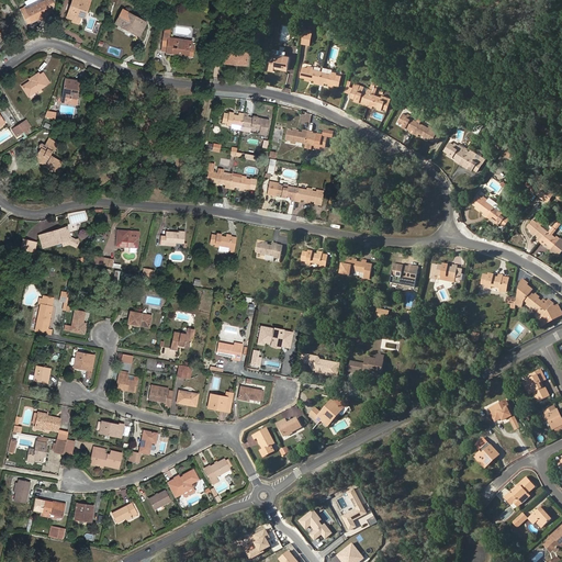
[(32,21),(26,10),(45,0),(38,0),(21,9),(29,23),(32,21)]
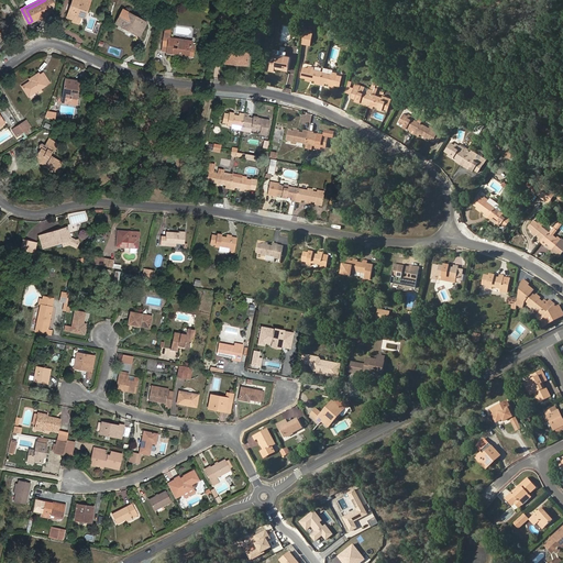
[(54,4),(52,0),(45,0),(26,10),(32,21),(52,12),(50,7),(54,4)]
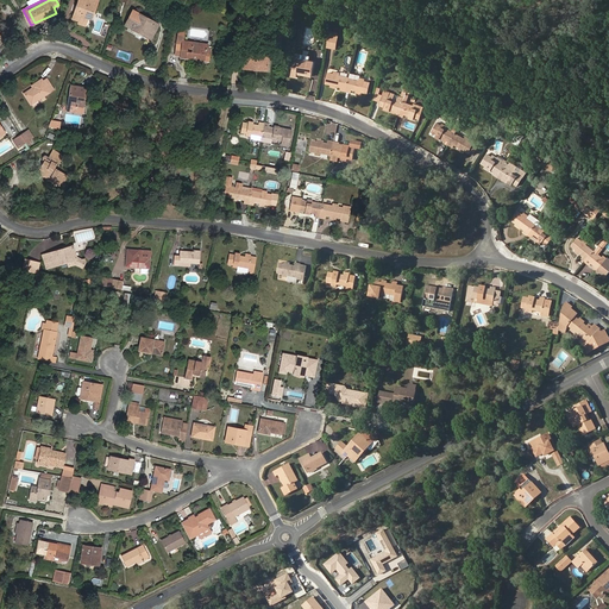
[(94,7),(95,0),(77,0),(76,5),(77,6),(76,11),(75,11),(71,18),(79,20),(85,23),(87,18),(89,11),(93,12),(94,7)]
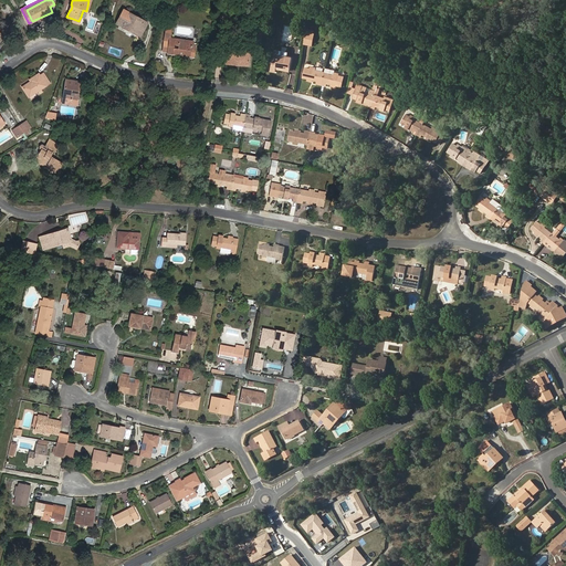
[(124,24),(123,27),(137,34),(144,21),(124,10),(118,21),(124,24)]
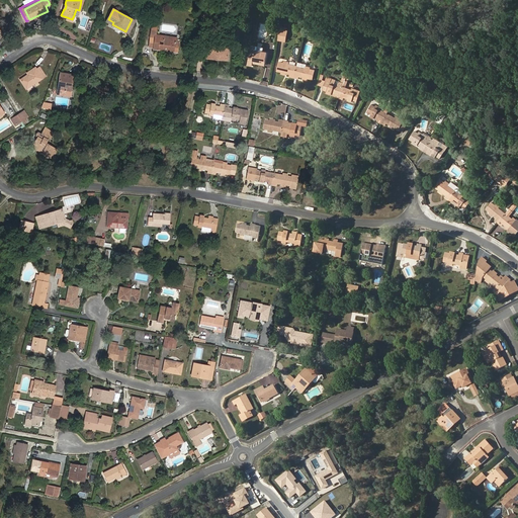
[(125,31),(128,33),(135,20),(132,19),(125,31)]
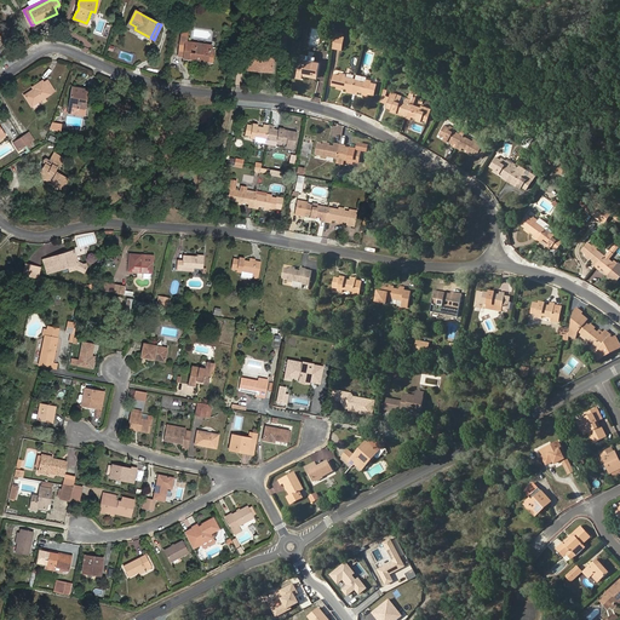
[(187,41),(188,30),(182,30),(181,45),(185,46),(184,57),(184,58),(189,59),(201,61),(213,62),(214,52),(210,51),(206,51),(207,45),(187,41)]
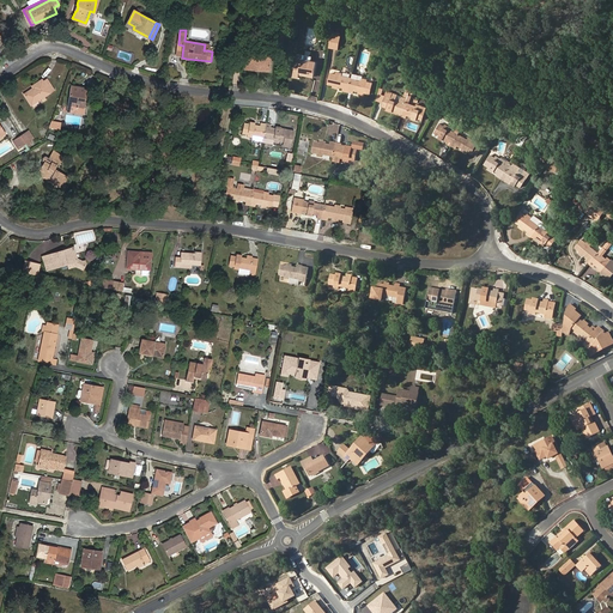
[(331,47),(340,48),(341,37),(333,35),(331,47)]
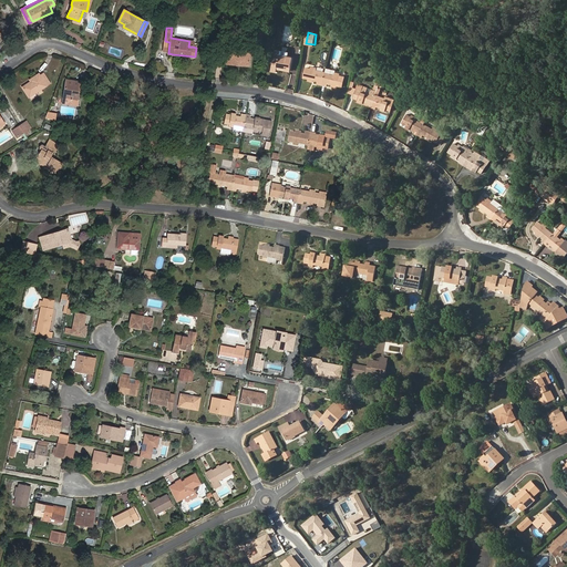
[(251,52),(228,50),(227,64),(237,65),(237,63),(249,64),(251,52)]
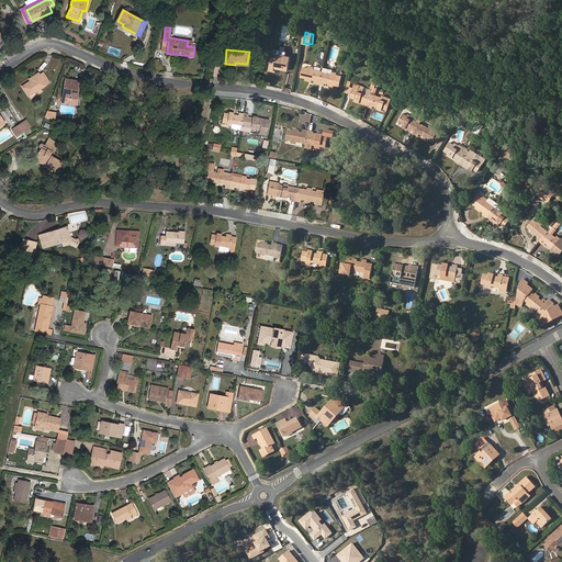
[(272,51),(269,70),(274,71),(274,69),(276,67),(283,68),(283,70),(289,71),(291,57),(284,56),(285,52),(278,51),(278,52),(272,51)]
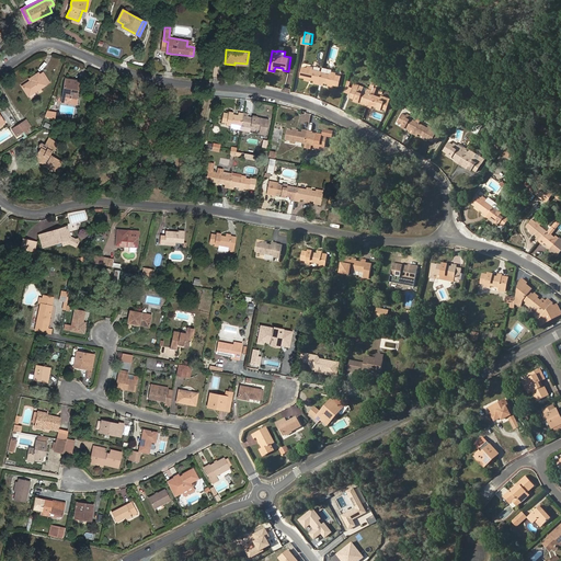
[(315,80),(315,83),(319,84),(322,71),(313,69),(313,67),(308,66),(308,68),(304,66),(301,77),(306,78),(305,80),(310,81),(310,79),(315,80)]
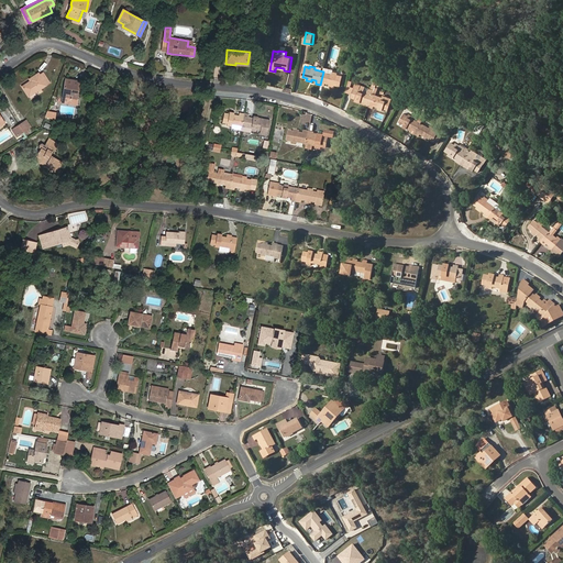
[(333,73),(332,74),(323,72),(320,85),(324,86),(326,83),(330,84),(330,86),(334,87),(335,86),(340,86),(342,76),(338,75),(338,74),(333,73)]
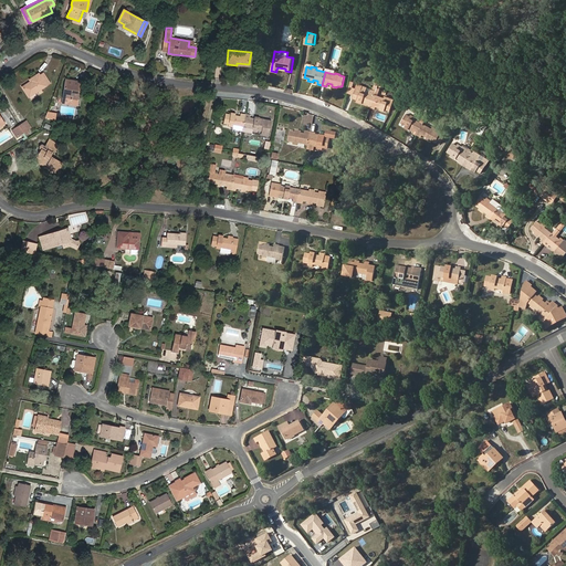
[(30,80),(31,82),(23,86),(29,96),(50,83),(43,73),(40,75),(39,74),(30,80)]
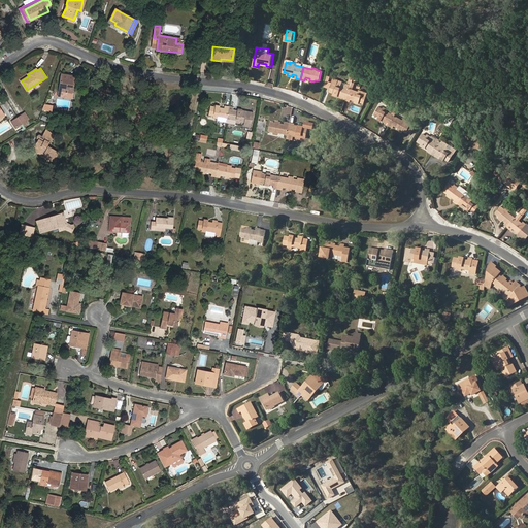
[(74,76),(62,75),(60,91),(69,93),(71,85),(73,85),(74,76)]
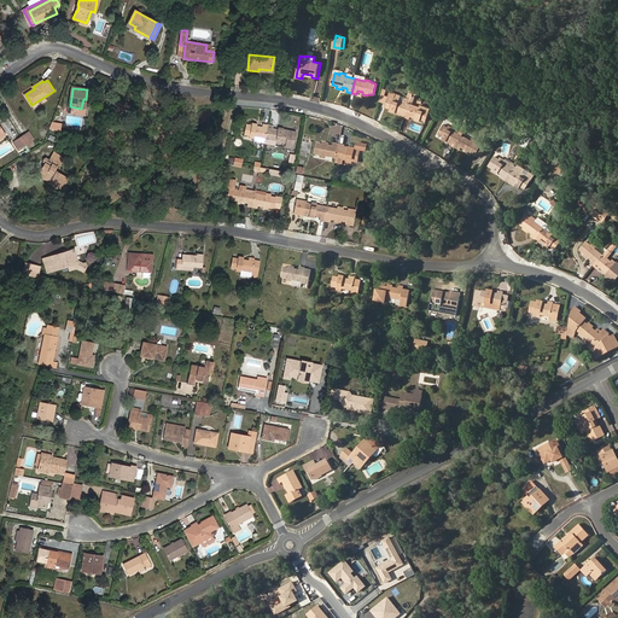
[(379,101),(386,104),(389,97),(382,93),(379,101)]
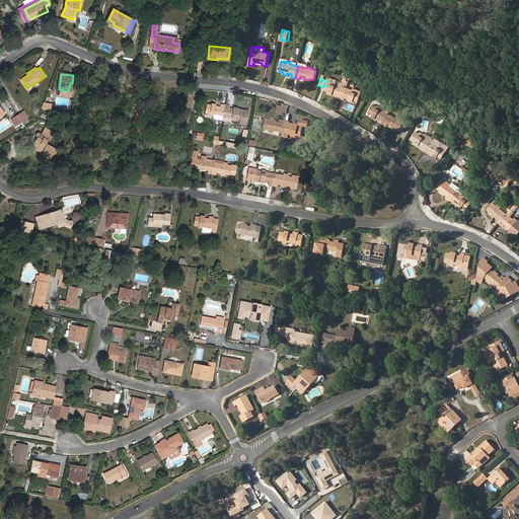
[(336,97),(340,98),(344,87),(336,84),(337,82),(331,81),(331,82),(326,81),(324,87),(323,90),(328,91),(327,93),(331,94),(332,92),(337,94),(336,96),(336,97)]
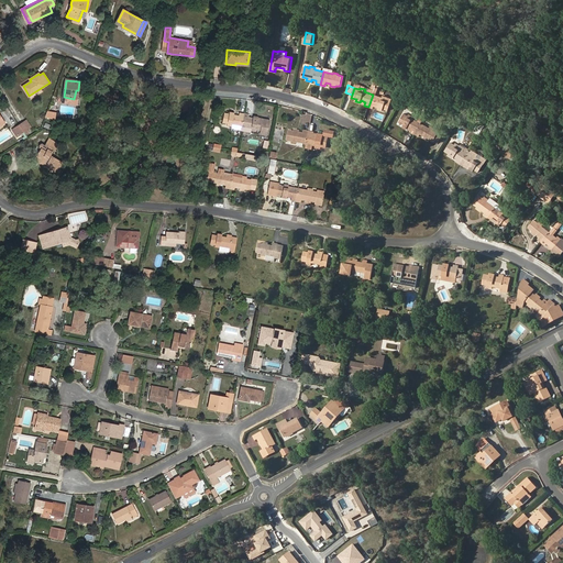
[(384,109),(388,110),(392,100),(387,99),(388,97),(383,96),(383,97),(373,95),(368,107),(373,109),(374,108),(374,106),(379,107),(378,109),(383,110),(384,109)]
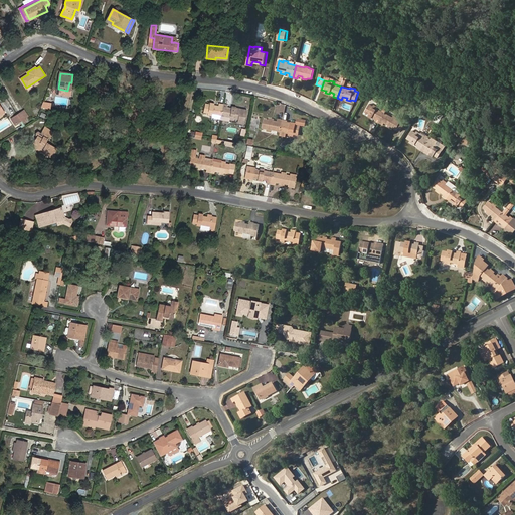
[(212,116),(212,118),(220,120),(223,104),(219,103),(219,106),(214,105),(215,103),(210,103),(209,104),(205,103),(203,113),(208,113),(207,115),(212,116)]
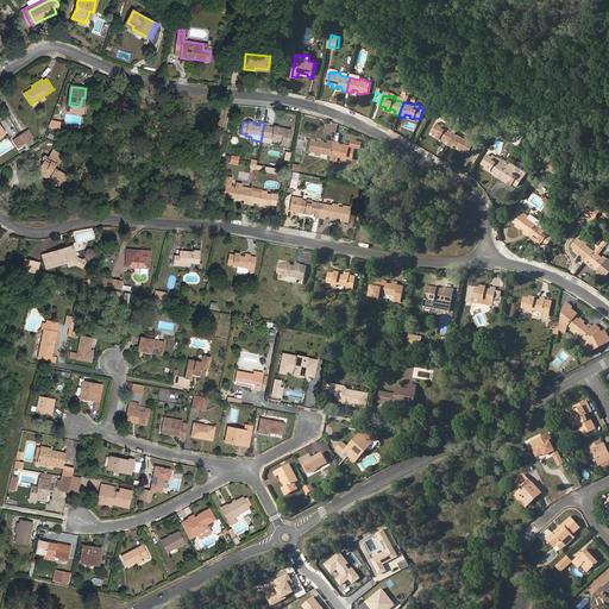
[(272,140),(282,143),(284,130),(280,129),(280,126),(275,126),(274,127),(269,126),(270,124),(264,123),(261,142),(271,143),(272,140)]
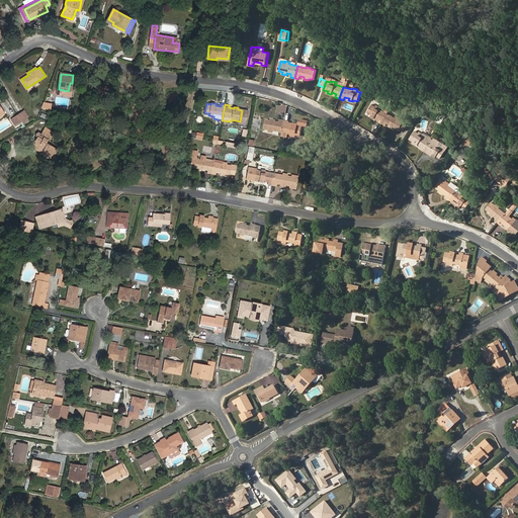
[(378,121),(381,123),(387,112),(390,108),(387,106),(384,111),(380,108),(380,107),(376,105),(375,106),(372,104),(367,112),(371,114),(370,116),(374,118),(375,117),(379,119),(378,121)]
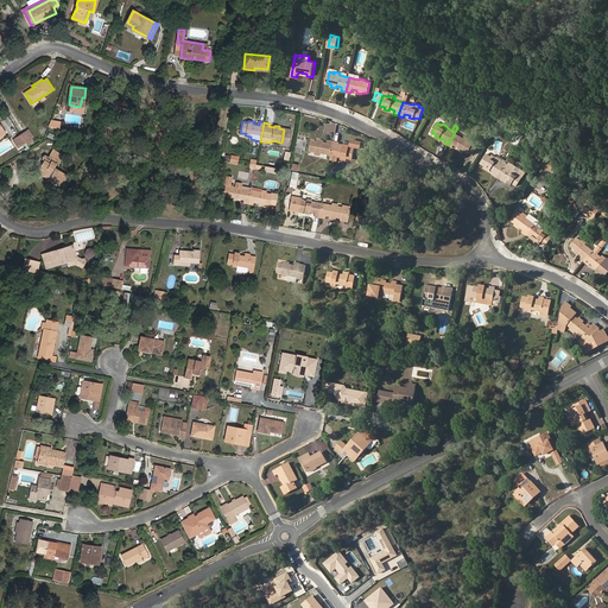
[(513,138),(520,143),(526,133),(519,128),(513,138)]
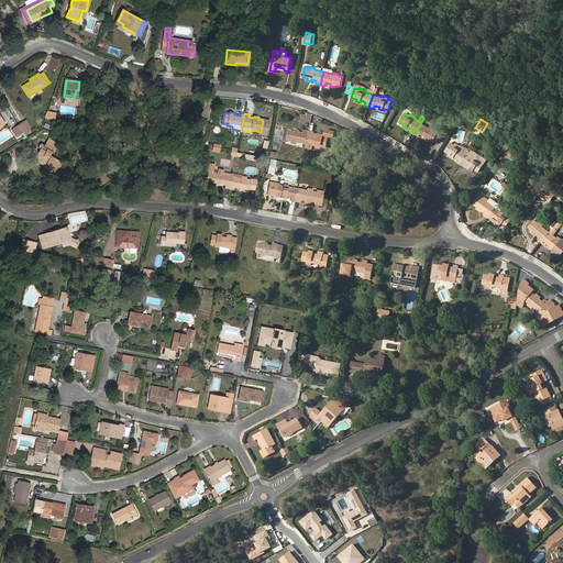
[(440,141),(443,134),(434,130),(434,129),(430,125),(430,128),(421,122),(415,134),(419,136),(420,134),(424,136),(423,138),(428,141),(429,139),(433,142),(435,138),(440,141)]
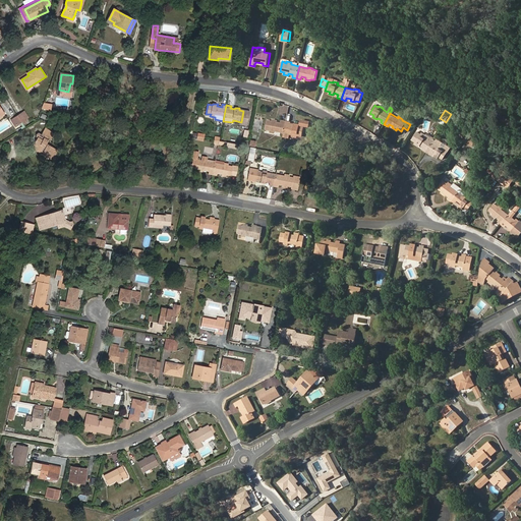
[(22,123),(26,120),(22,114),(18,116),(22,123)]
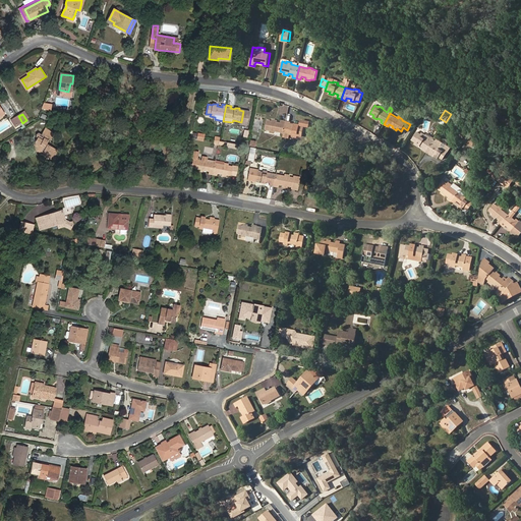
[(18,125),(22,123),(18,116),(14,119),(18,125)]
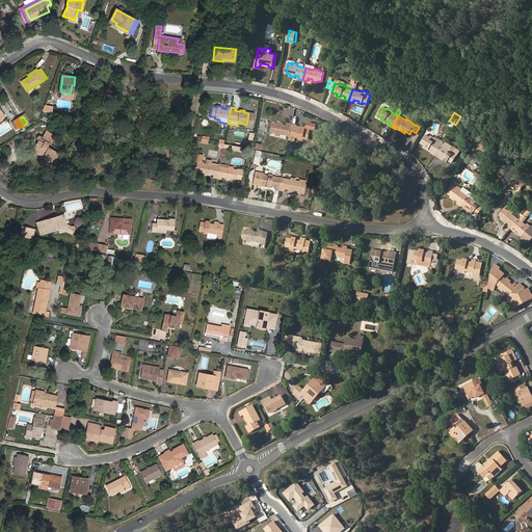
[(281,136),(281,135),(290,136),(292,124),(288,123),(287,126),(283,125),(283,123),(278,123),(278,124),(273,123),(271,133),(276,134),(275,135),(281,136)]
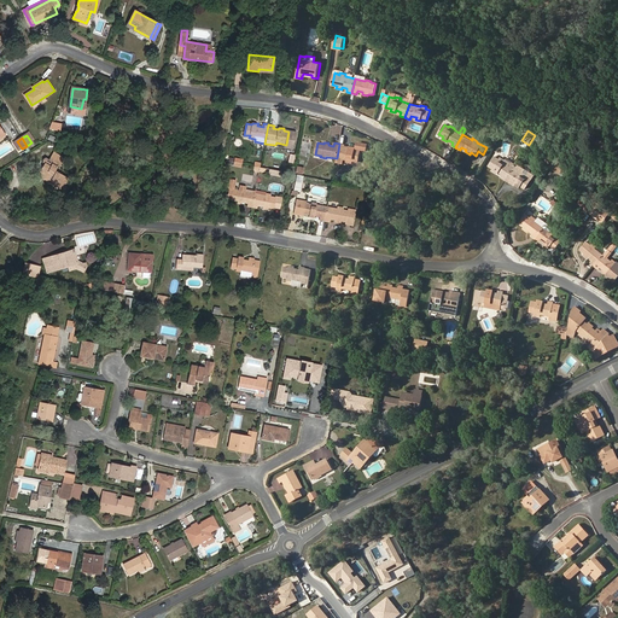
[(353,162),(357,163),(360,151),(355,150),(355,149),(349,147),(349,149),(344,147),(345,145),(339,144),(337,158),(347,161),(347,163),(351,164),(353,162)]
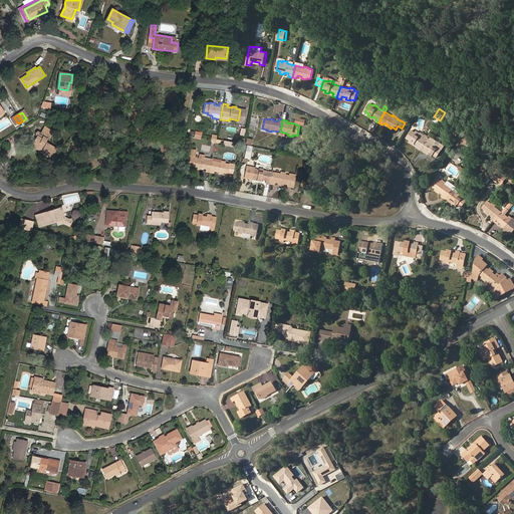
[(447,131),(451,133),(457,123),(453,120),(447,131)]
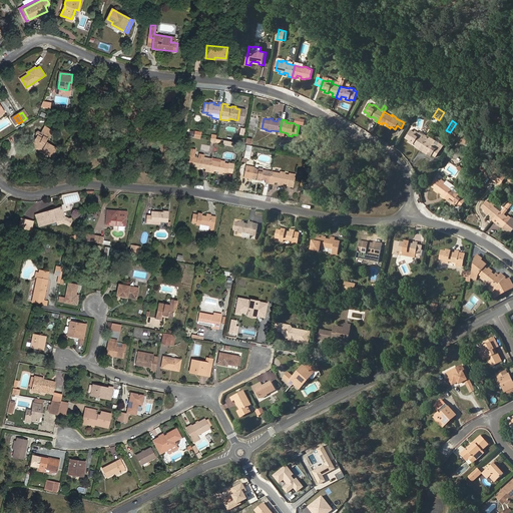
[(461,131),(462,130),(456,123),(450,132),(457,137),(461,131)]
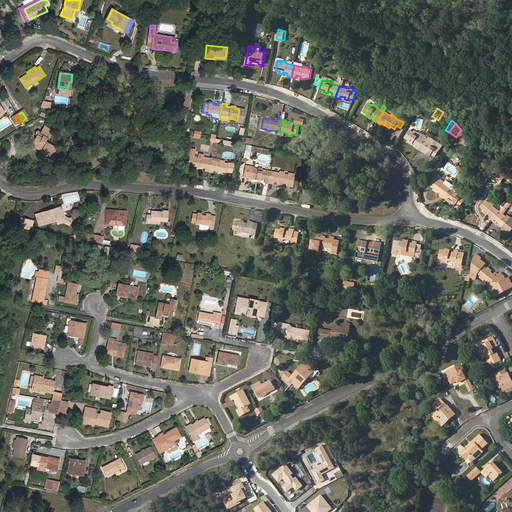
[(44,134),(42,137),(37,134),(32,144),(43,150),(42,151),(52,157),(57,147),(46,141),(48,137),(50,137),(53,131),(44,126),(41,132),(44,134)]
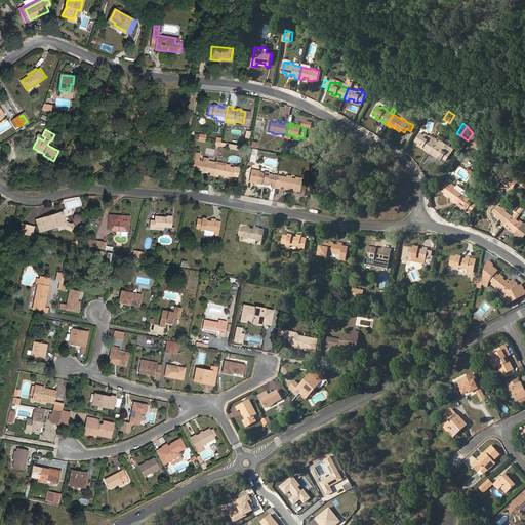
[(200,133),(199,139),(205,142),(207,134),(200,133)]
